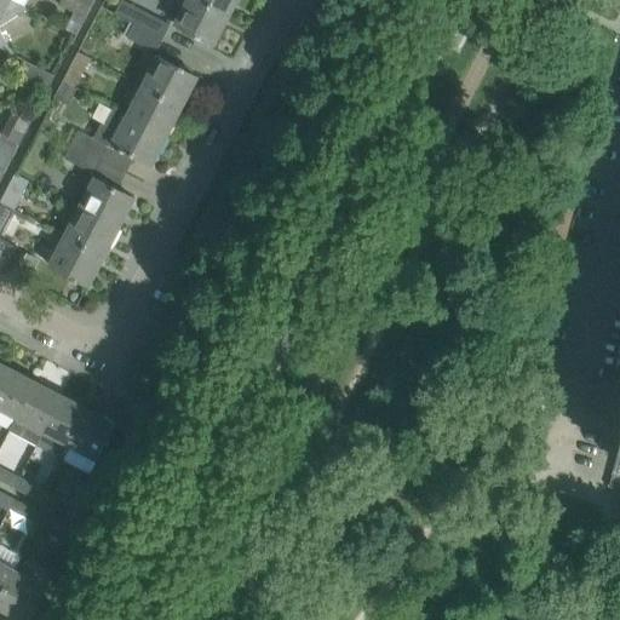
[(0,0),(0,47),(13,56),(0,33),(0,29),(18,18),(24,6),(11,0),(0,0)]
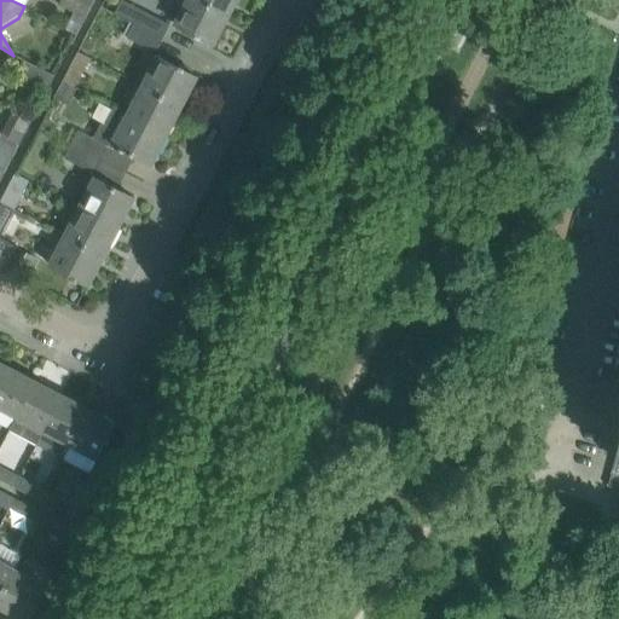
[(85,18),(91,6),(80,1),(77,0),(64,0),(61,6),(85,18)]
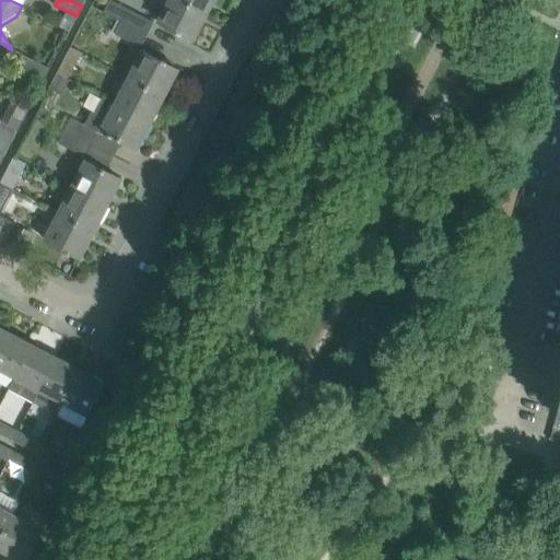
[(106,12),(123,21),(148,33),(153,22),(113,0),(106,12)]
